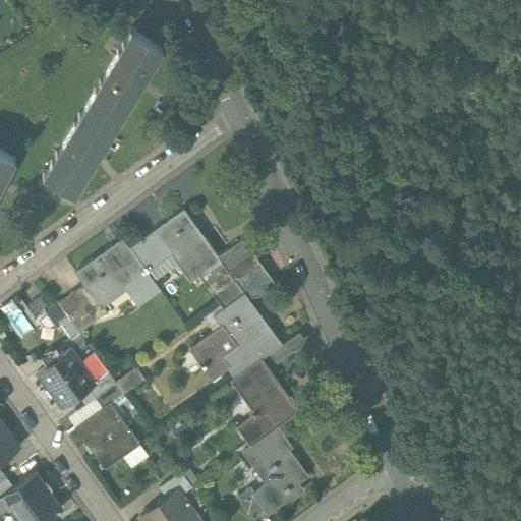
[(78,117),(61,147),(59,146),(59,147),(60,148),(54,159),(52,158),(52,159),(53,160),(47,171),(45,170),(44,171),(75,190),(76,189),(74,188),(93,157),(95,158),(95,157),(94,156),(98,148),(100,149),(101,148),(99,147),(132,90),(135,84),(137,85),(137,83),(136,82),(140,75),(142,76),(143,75),(141,73),(160,42),(162,43),(163,42),(130,24),(129,25),(131,26),(124,38),(122,37),(121,38),(123,39),(119,47),(117,46),(116,47),(118,48),(101,77),(100,76),(99,77),(101,78),(97,85),(95,84),(94,85),(96,87),(83,108),(82,107),(81,108),(83,109),(78,116),(77,115),(76,116),(78,117)]
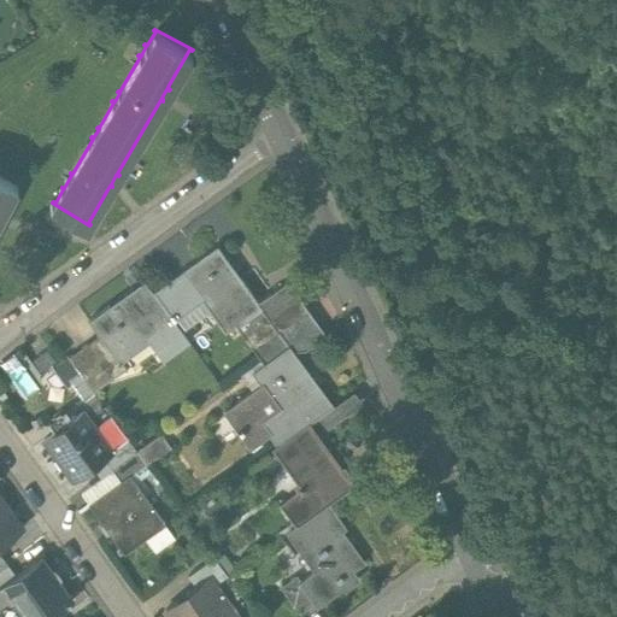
[(0,217),(3,212),(4,213),(5,212),(4,211),(18,184),(19,184),(21,183),(0,172),(0,217)]
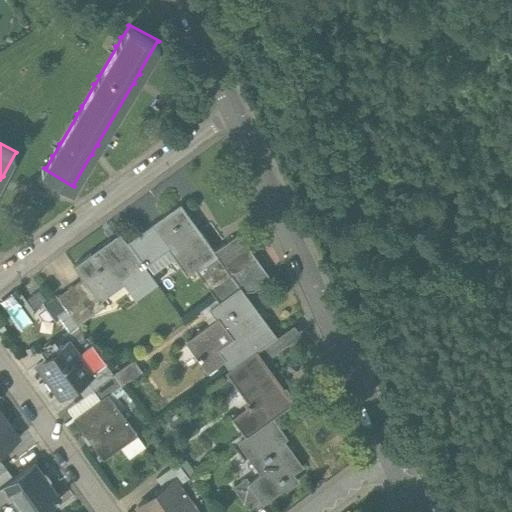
[(216,252),(181,205),(129,241),(146,265),(164,253),(183,280),(199,269),(198,267),(217,254),(216,252)]
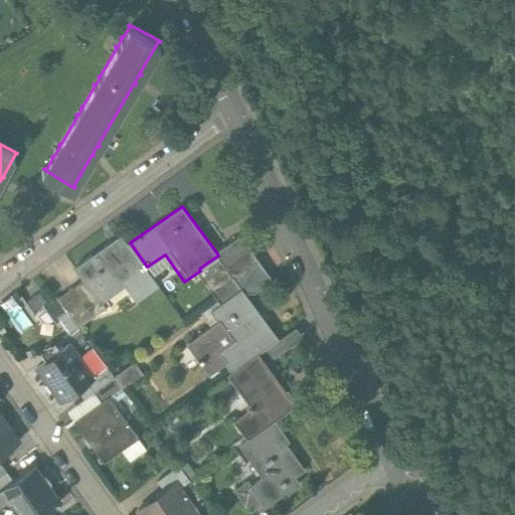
[(251,247),(242,234),(217,253),(218,255),(199,269),(200,271),(207,280),(251,247)]
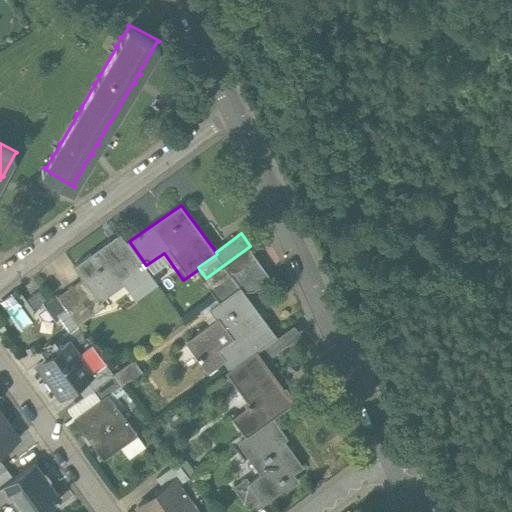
[(129,241),(126,236),(97,256),(95,253),(77,265),(86,278),(106,306),(108,306),(100,295),(125,278),(139,298),(159,284),(146,265),(129,241)]
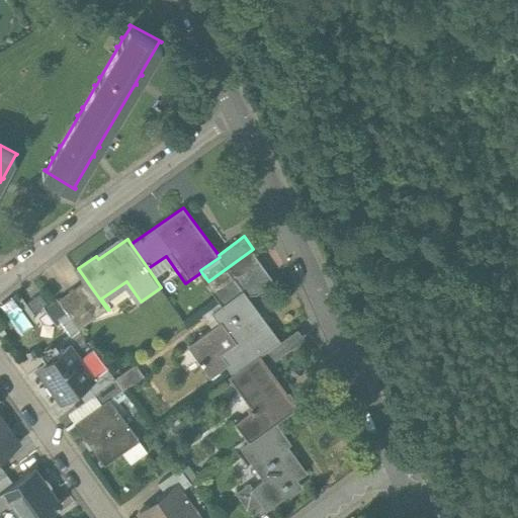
[(253,249),(208,281),(217,292),(261,260),(253,249)]
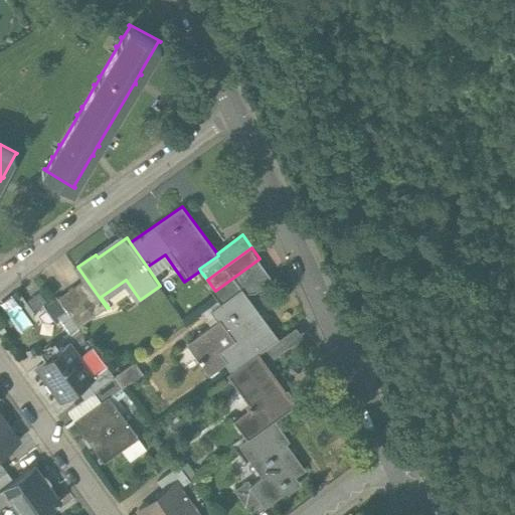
[(273,278),(260,259),(215,291),(223,304),(243,290),(244,292),(256,292),(275,279),(273,278)]
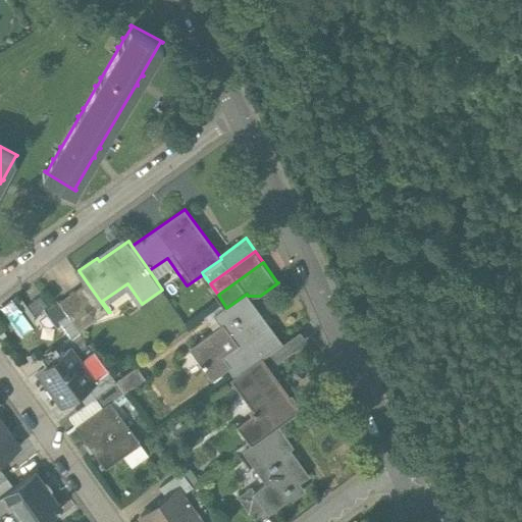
[(88,283),(73,293),(94,322),(108,312),(88,283)]
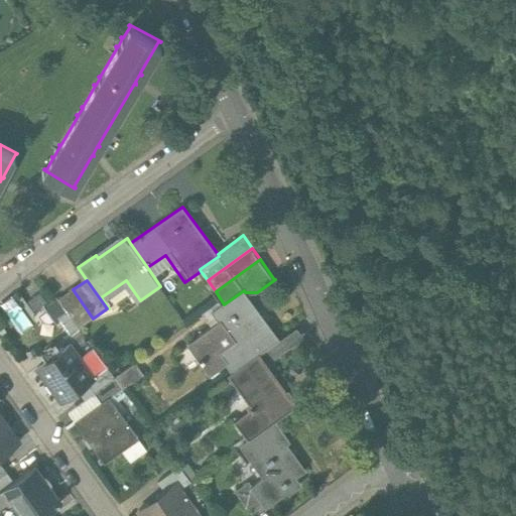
[(296,406),(259,354),(264,351),(263,349),(278,338),(245,292),(244,290),(224,304),(215,310),(222,320),(189,343),(212,374),(228,362),(235,372),(232,374),(256,409),(238,421),(251,439),(275,421),(296,406)]
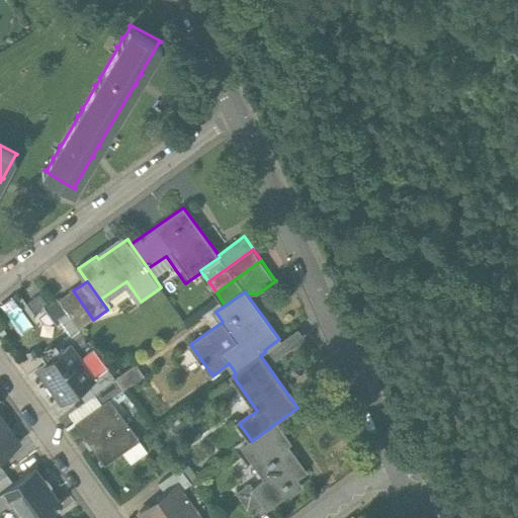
[(40,294),(29,303),(35,312),(48,304),(40,294)]
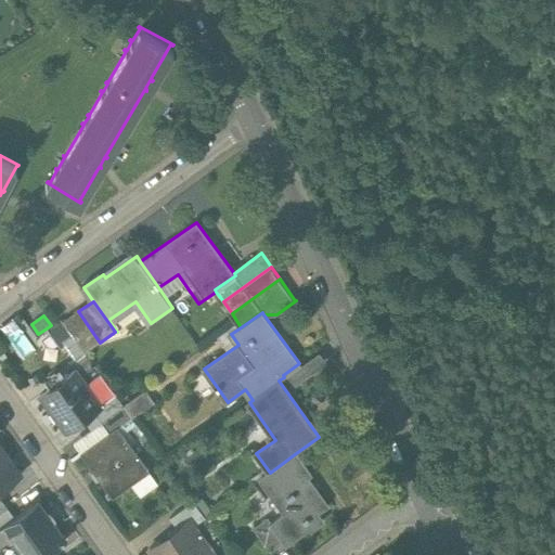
[(77,370),(41,396),(67,431),(94,412),(103,407),(77,370)]
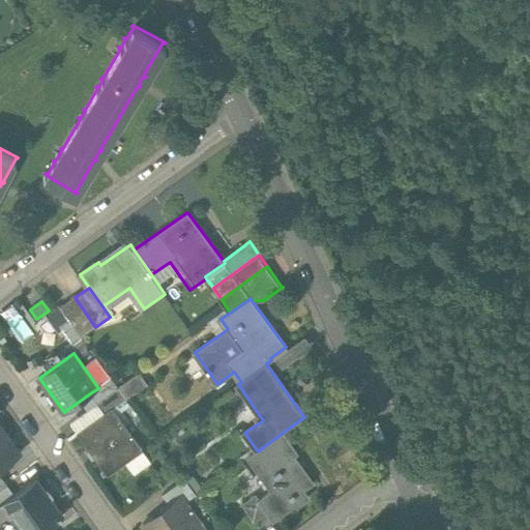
[(119,388),(112,378),(98,388),(90,393),(97,404),(119,388)]
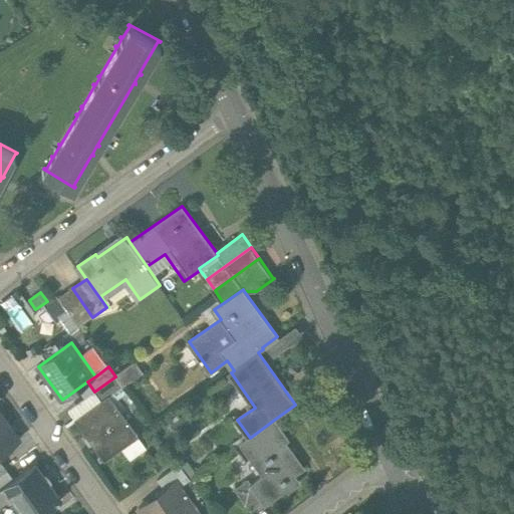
[(122,387),(115,376),(94,392),(92,393),(99,403),(110,396),(122,387)]
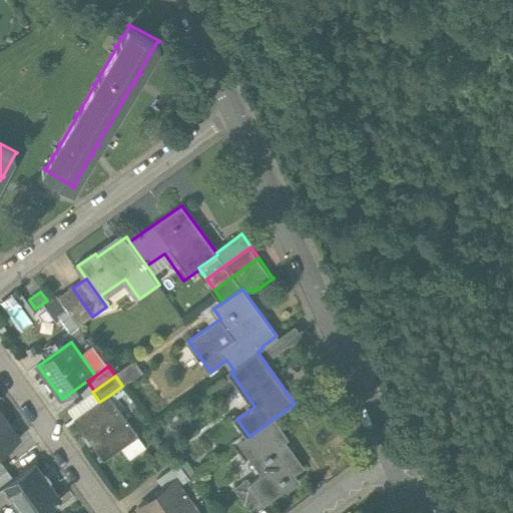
[(76,418),(104,459),(138,436),(110,395),(99,402),(76,418)]
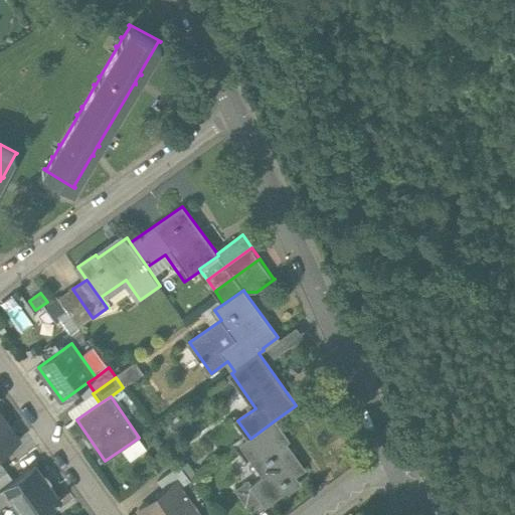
[(0,457),(20,443),(0,414),(0,457)]
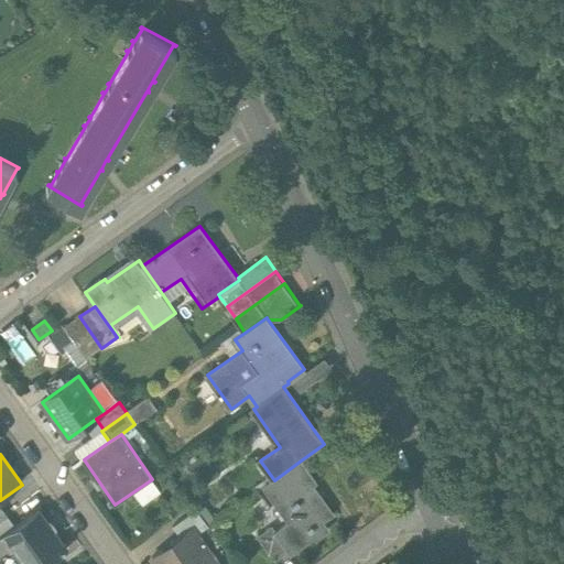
[(317,483),(301,461),(274,480),(264,488),(290,522),(275,532),(291,554),(315,538),(316,541),(329,531),(323,522),(332,516),(312,487),(317,483)]
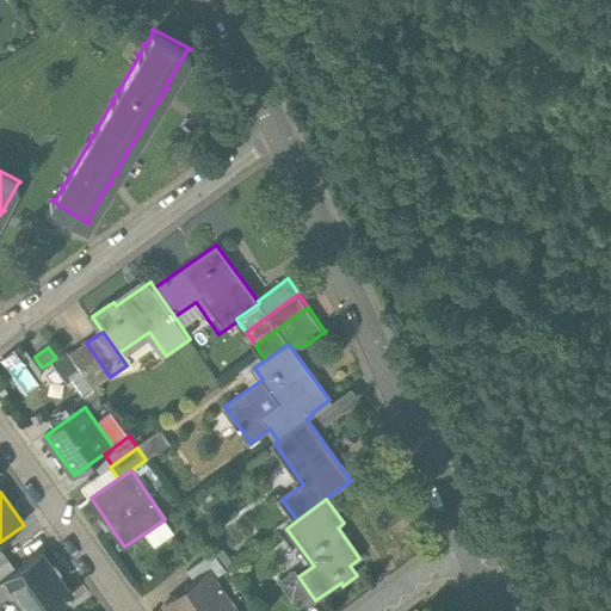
[(5,581),(26,610),(49,610),(73,594),(43,553),(5,581)]
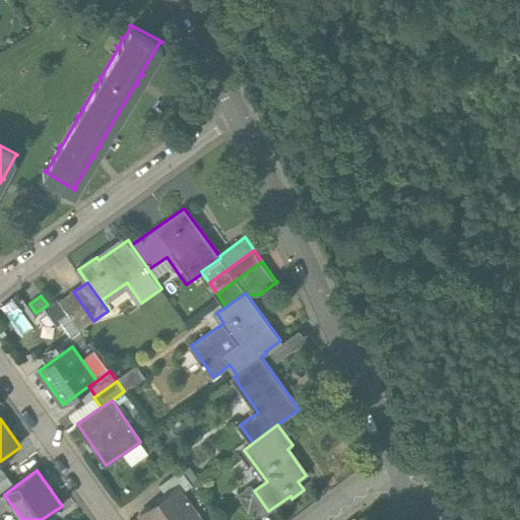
[(180,471),(159,485),(167,495),(169,494),(171,498),(181,491),(182,493),(191,486),(180,471)]
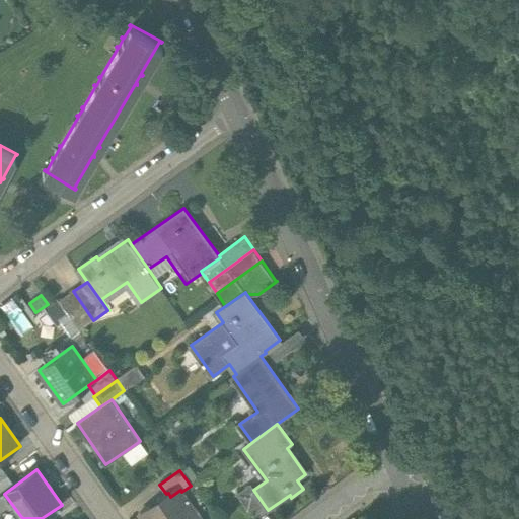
[(201,518),(181,492),(180,490),(170,497),(168,493),(166,494),(140,513),(144,518),(201,518)]
